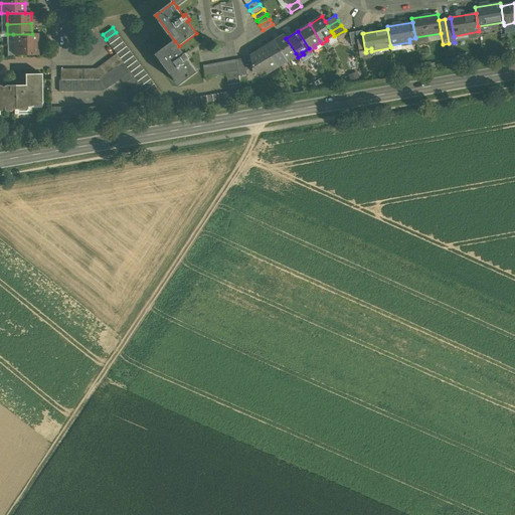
[(362,31),(356,32),(358,44),(359,53),(365,52),(362,33),(363,33),(362,31)]
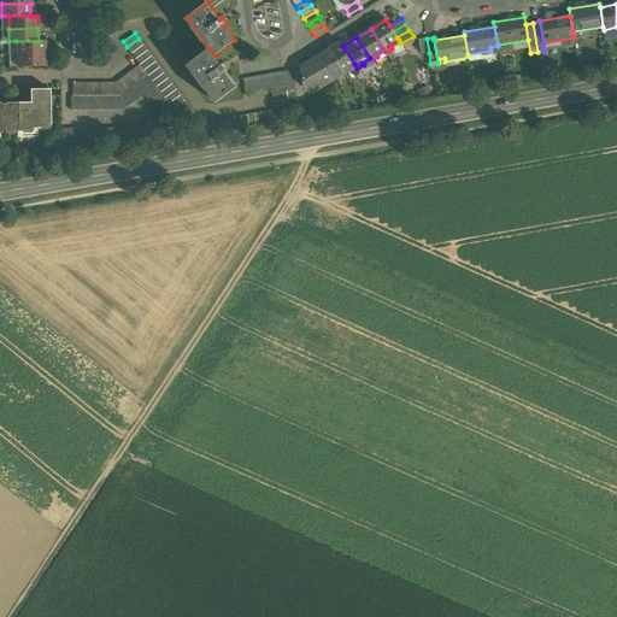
[(139,39),(127,47),(131,53),(144,45),(139,39)]
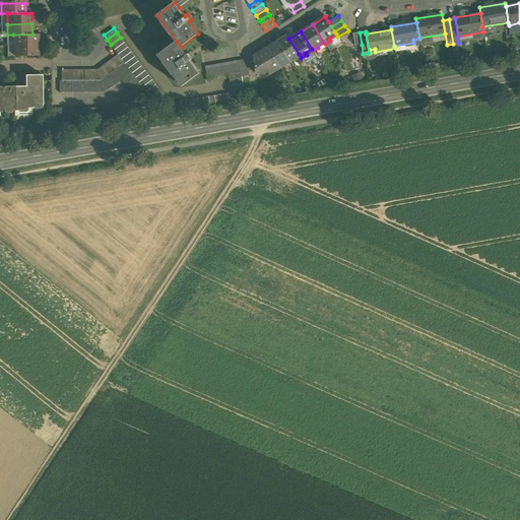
[(360,33),(352,34),(354,46),(362,45),(360,33)]
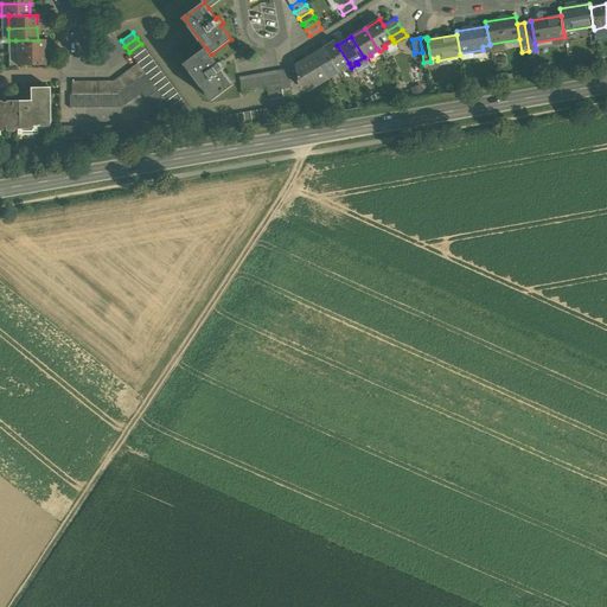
[(45,52),(45,40),(38,40),(16,40),(17,52),(45,52)]
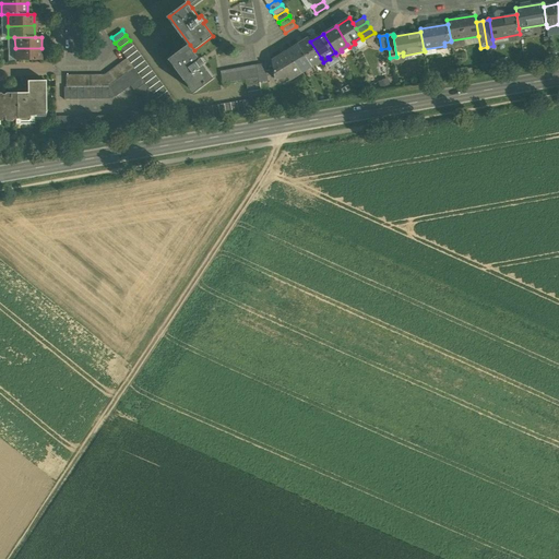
[(310,42),(308,38),(298,45),(311,64),(321,58),(310,42)]
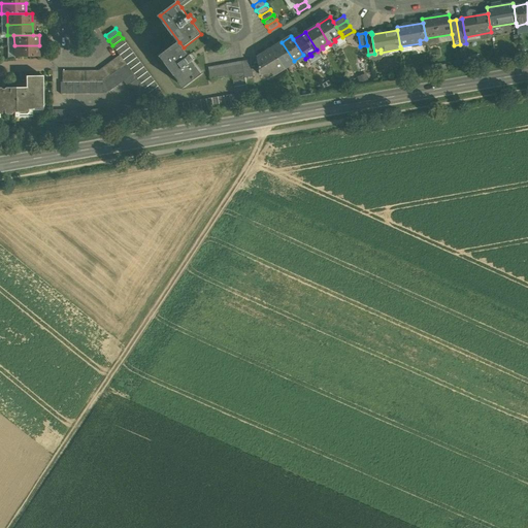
[(123,38),(112,45),(116,50),(126,42),(123,38)]
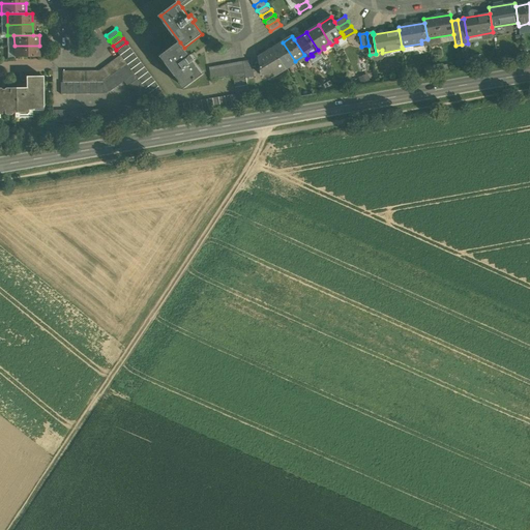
[(126,42),(116,50),(120,55),(130,48),(126,42)]
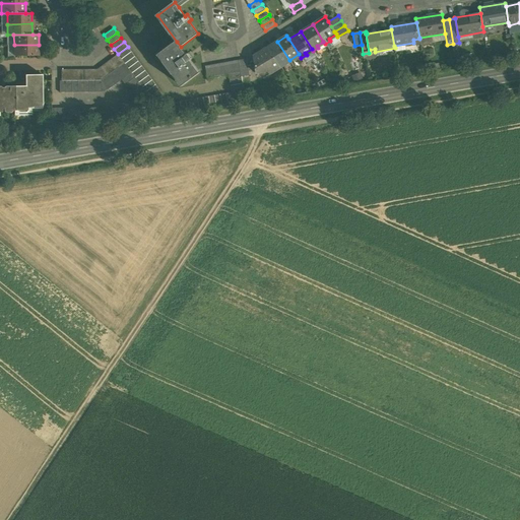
[(177,42),(158,55),(182,86),(200,73),(191,60),(192,59),(188,54),(187,55),(181,47),(177,42)]
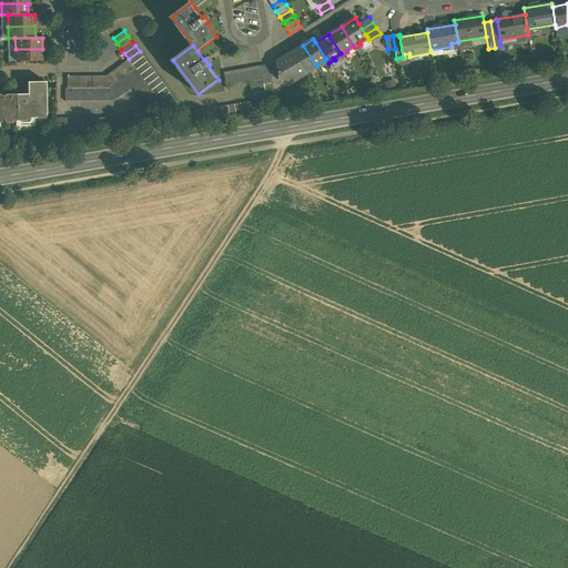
[(316,66),(303,46),(293,51),(305,72),(316,66)]
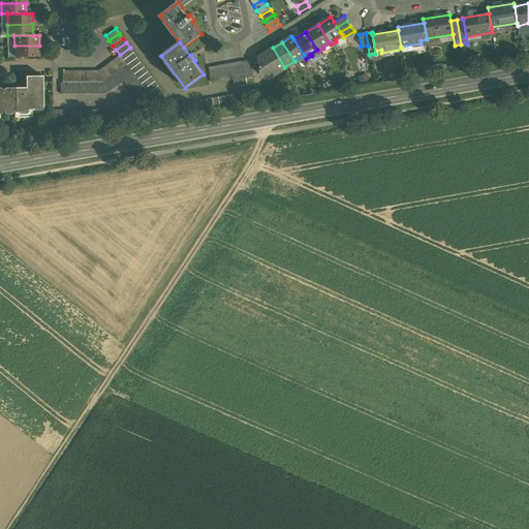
[(39,57),(39,45),(14,45),(14,57),(39,57)]
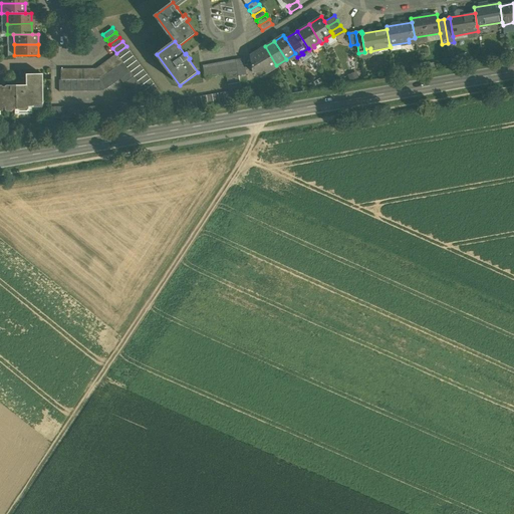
[(126,46),(116,53),(119,58),(130,51),(126,46)]
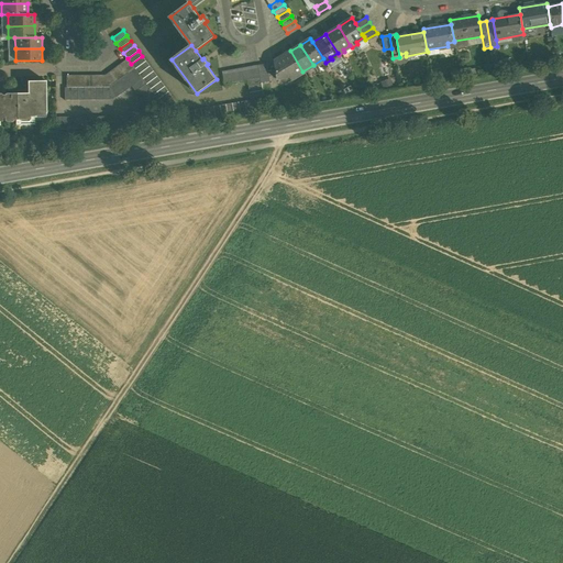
[(290,51),(274,61),(277,79),(290,77),(293,80),(304,73),(302,72),(290,51)]
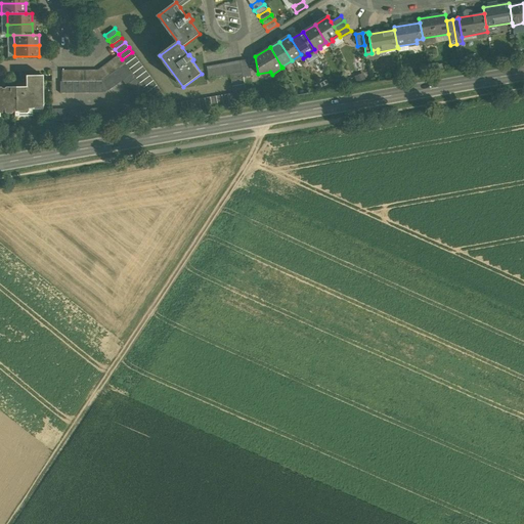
[(132,52),(122,59),(125,63),(126,64),(136,56),(132,52)]
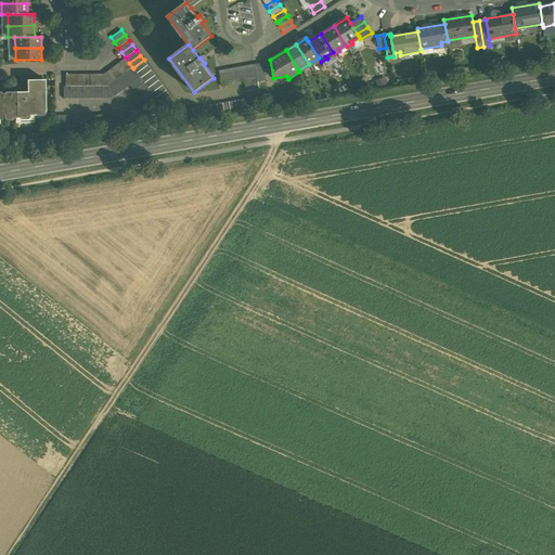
[(129,63),(126,57),(120,62),(128,72),(132,67),(129,63)]
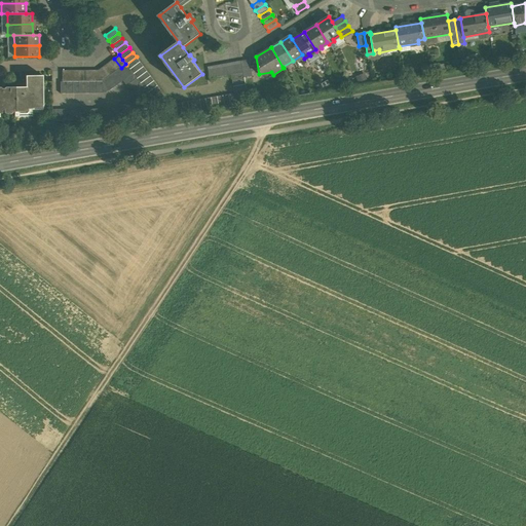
[(137,57),(126,65),(129,69),(140,62),(137,57)]
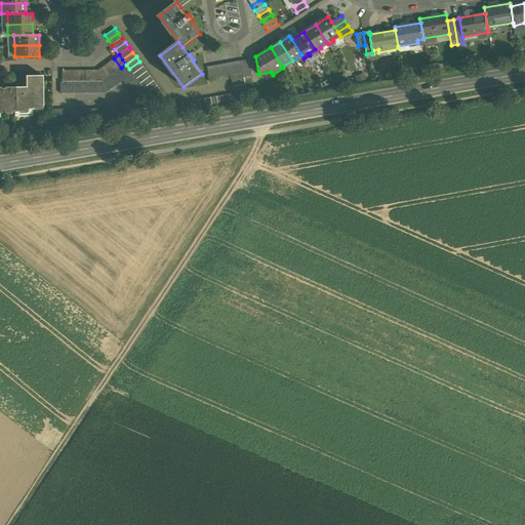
[(121,68),(114,58),(109,63),(115,72),(121,68)]
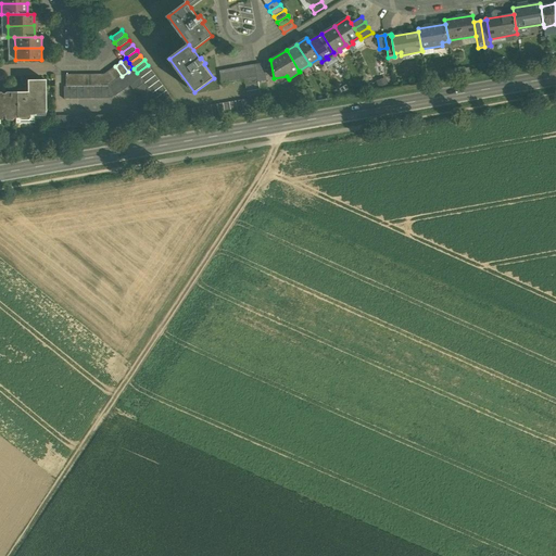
[(264,64),(255,65),(257,77),(258,83),(267,80),(264,64)]
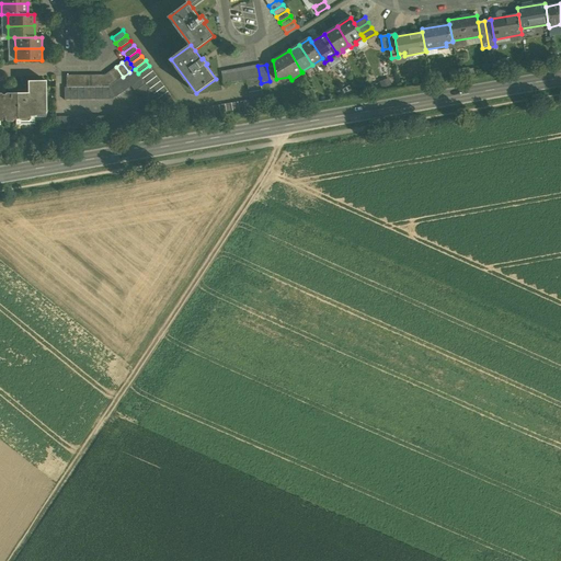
[(149,66),(138,73),(142,79),(153,71),(149,66)]
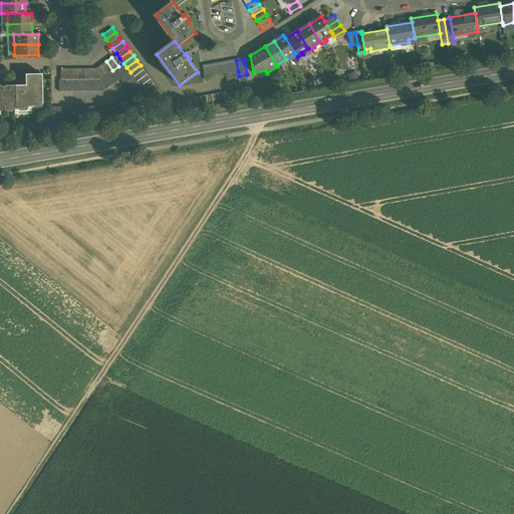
[(238,71),(236,60),(229,61),(231,72),(238,71)]
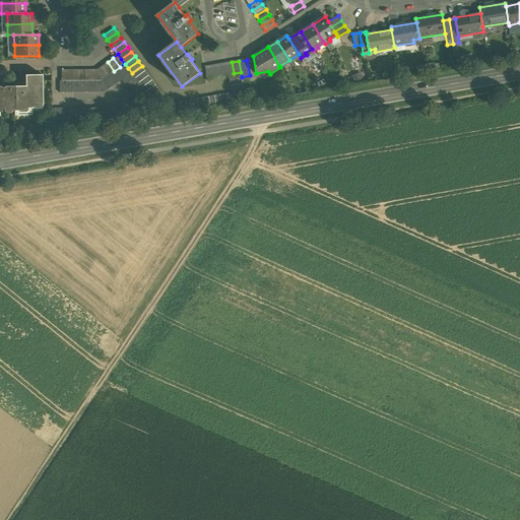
[(114,71),(108,62),(103,65),(110,74),(114,71)]
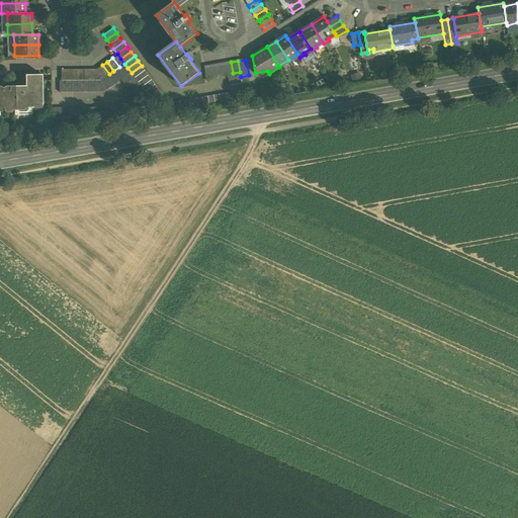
[(233,73),(231,62),(225,63),(227,74),(228,74),(233,73)]
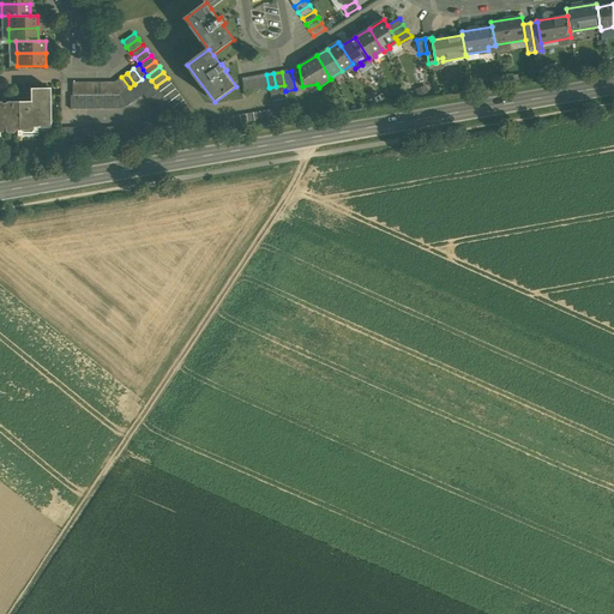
[(148,76),(146,74),(142,79),(134,84),(130,88),(119,95),(108,95),(101,95),(94,95),(86,95),(79,95),(72,96),(70,96),(70,109),(120,109),(128,107),(143,95),(157,114),(139,127),(60,127),(60,142),(144,142),(160,128),(157,127),(163,122),(166,124),(176,114),(172,109),(168,103),(163,97),(160,92),(156,86),(151,80),(148,76)]
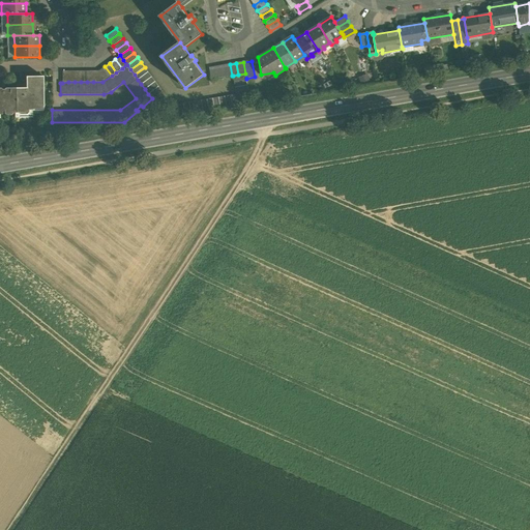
[(232,76),(230,64),(223,66),(225,77),(232,76)]
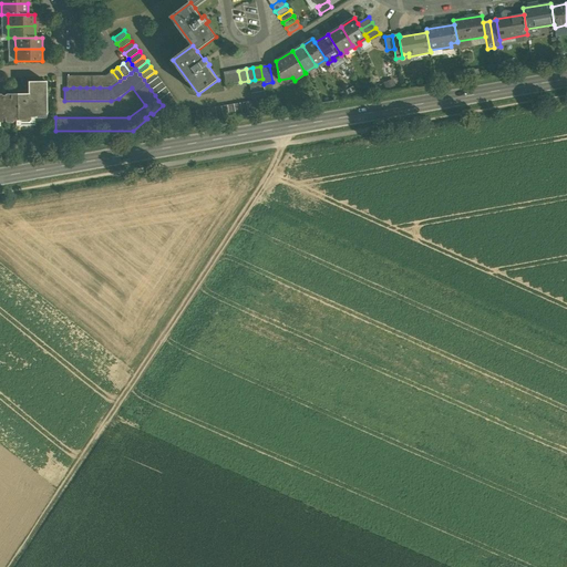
[(120,81),(112,71),(106,75),(110,88),(120,81)]
